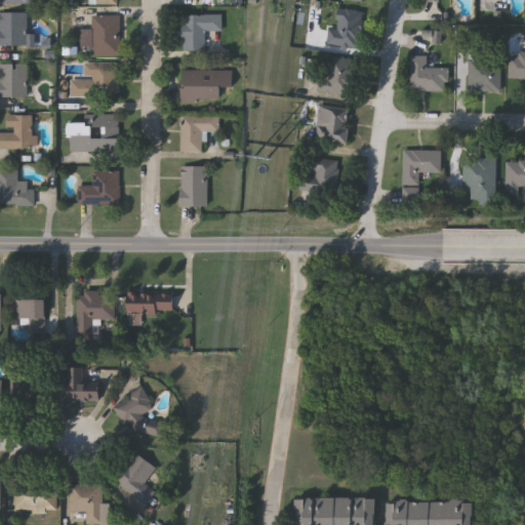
[(122,8),(122,0),(92,0),(93,8),(122,8)]
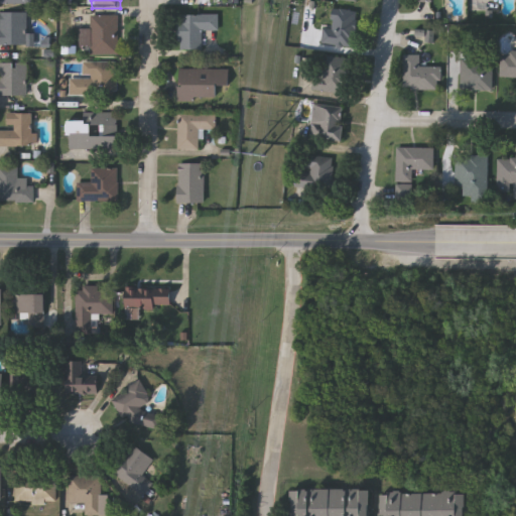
[(320,46),(321,29),(331,30),(332,10),(357,11),(356,48),(320,46)]
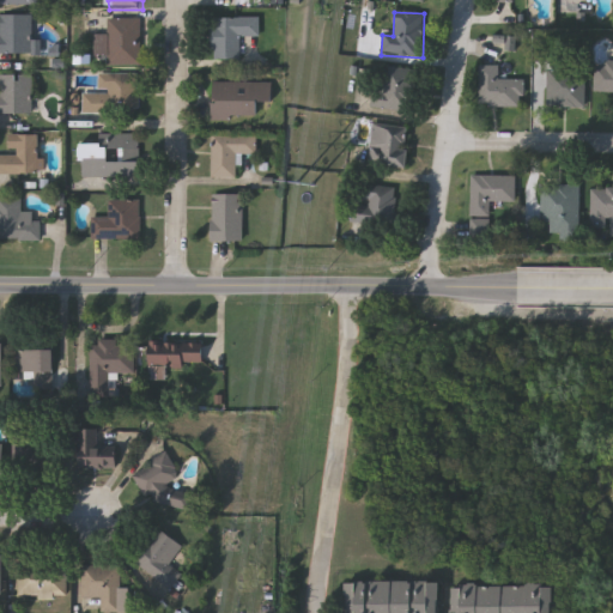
[(32,53),(0,53),(0,13),(32,13),(32,53)]
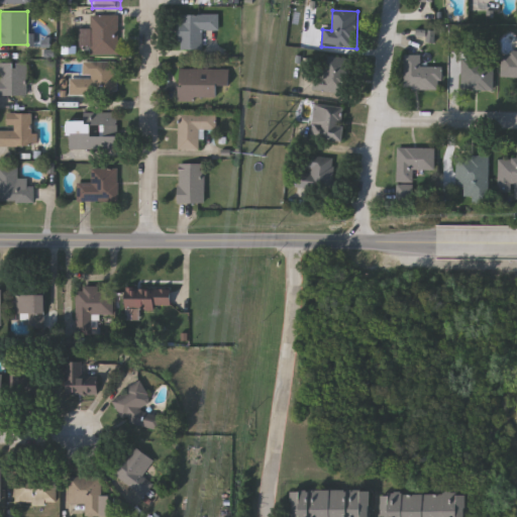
[(91,14),(120,14),(120,55),(91,55),(91,14)]
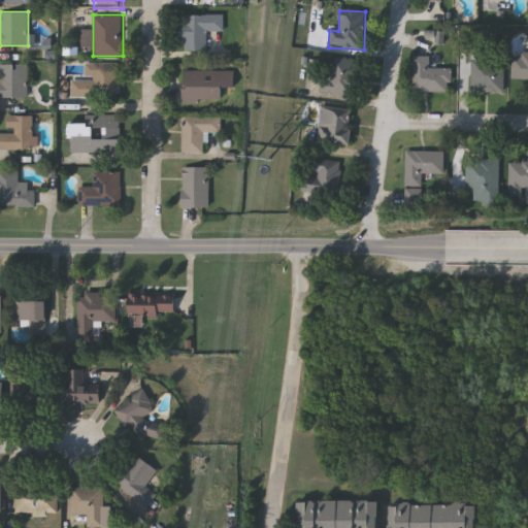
[(225,31),(208,31),(208,52),(185,52),(185,14),(225,14),(225,31)]
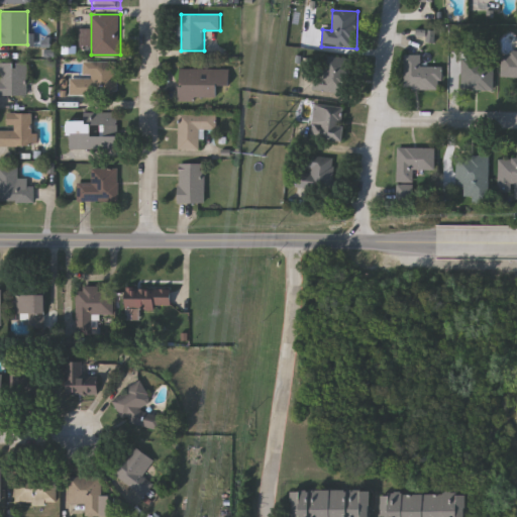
[(513,79),(501,79),(501,58),(509,58),(509,54),(513,54),(513,79)]
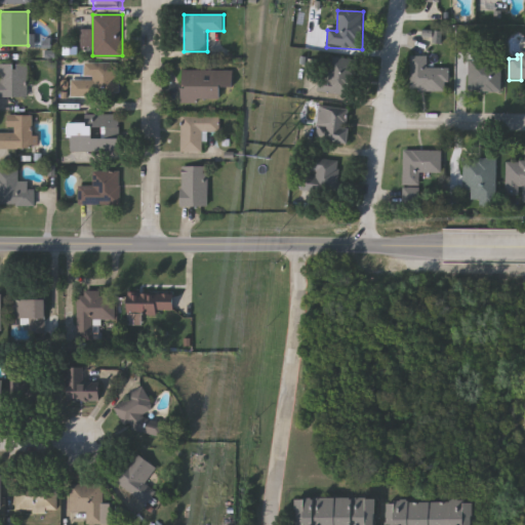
[(409,92),(409,56),(423,56),(423,69),(448,69),(448,92),(409,92)]
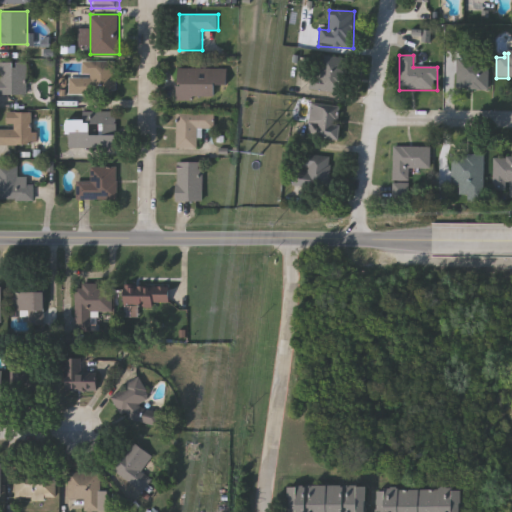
[(310,91),(315,56),(349,60),(345,96),(310,91)]
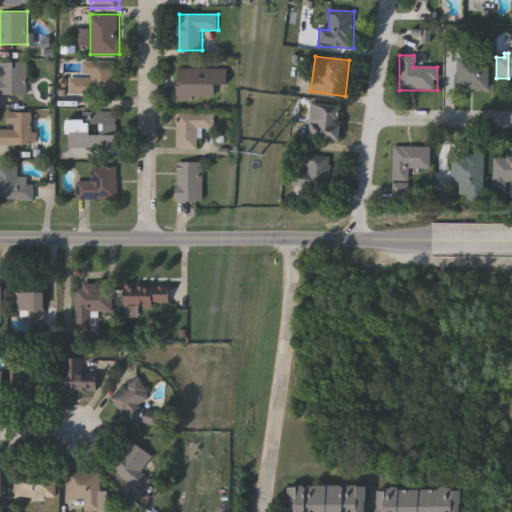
[(456,60),(488,60),(488,90),(456,90),(456,60)]
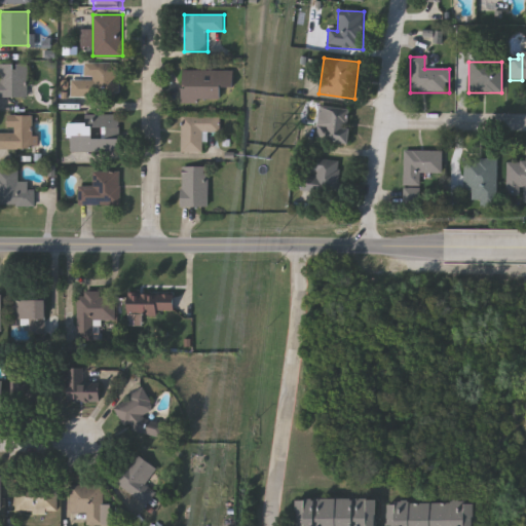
[(83,79),(83,63),(120,63),(120,98),(72,98),(72,79),(83,79)]
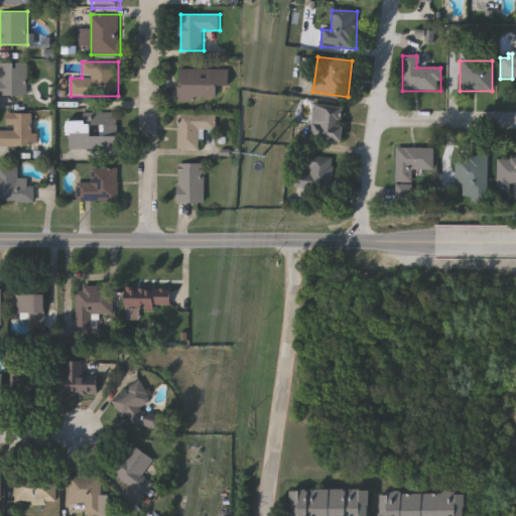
[(0,62),(27,62),(27,96),(0,96),(0,62)]
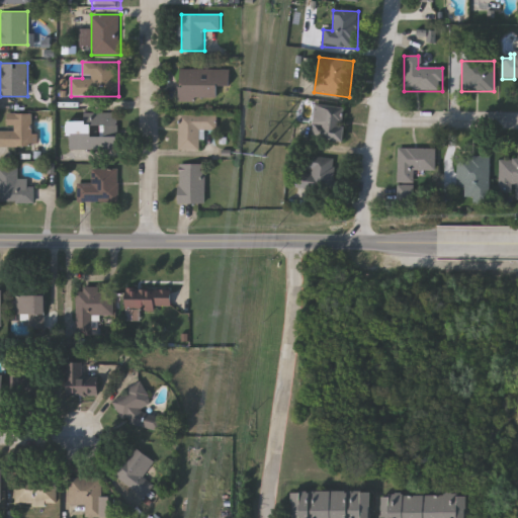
[(180,101),(180,70),(226,70),(226,101),(180,101)]
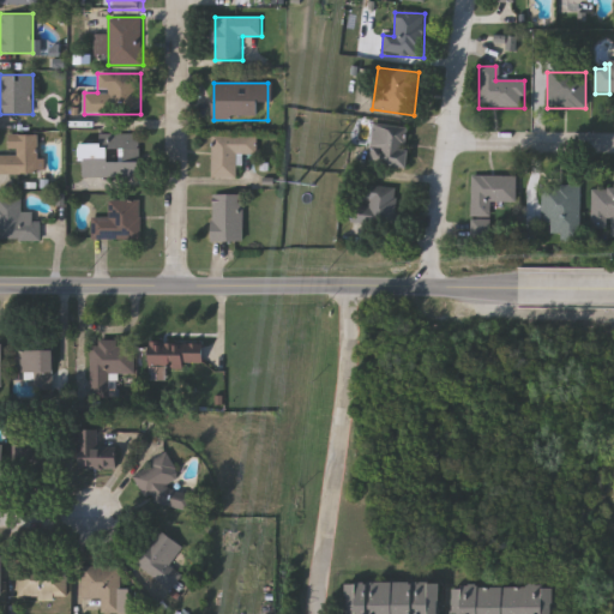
[(368,164),(373,126),(415,132),(409,170),(368,164)]
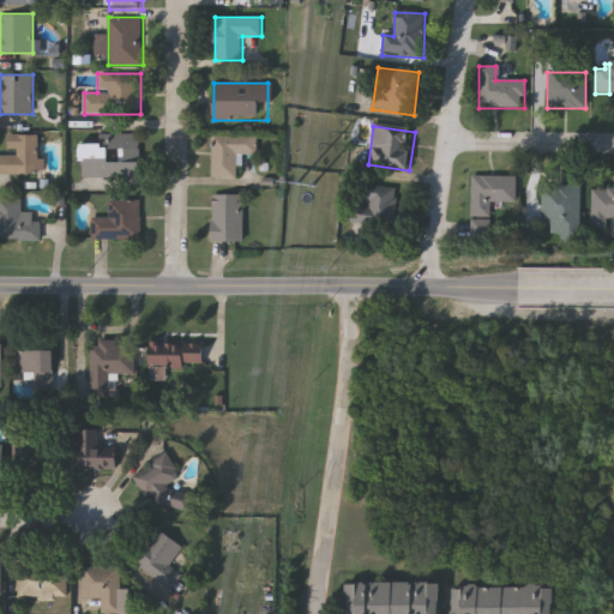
[(38,134),(38,158),(46,158),(46,173),(5,173),(5,156),(8,156),(8,134),(38,134)]
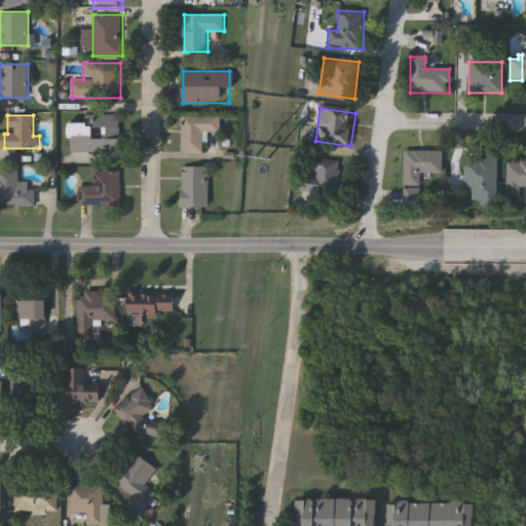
[(71,115),(121,115),(121,151),(71,151),(71,115)]
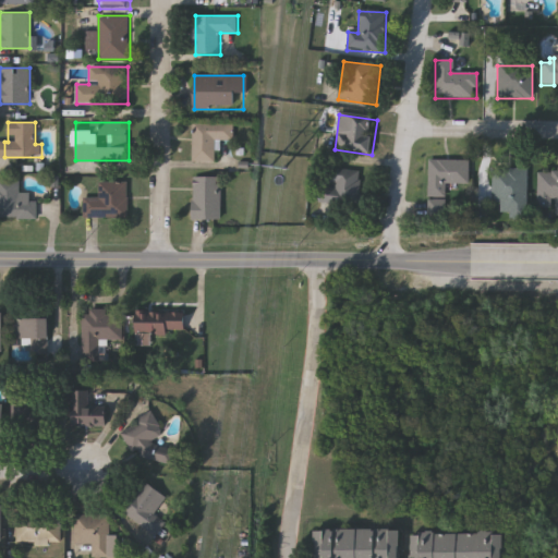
[(193,161),(193,122),(233,122),(233,140),(217,140),(217,161),(193,161)]
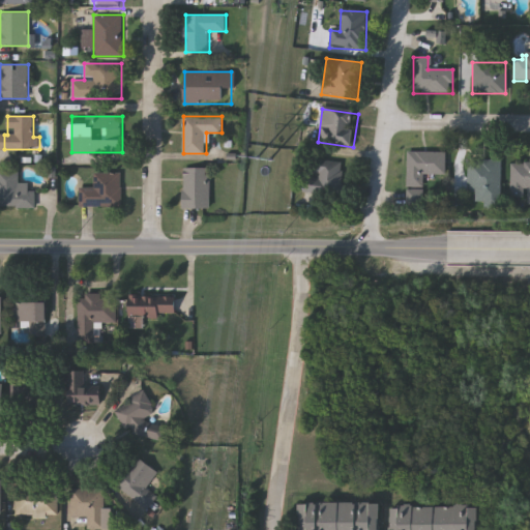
[(446,153),(446,175),(424,175),(424,188),(406,188),(406,153),(446,153)]
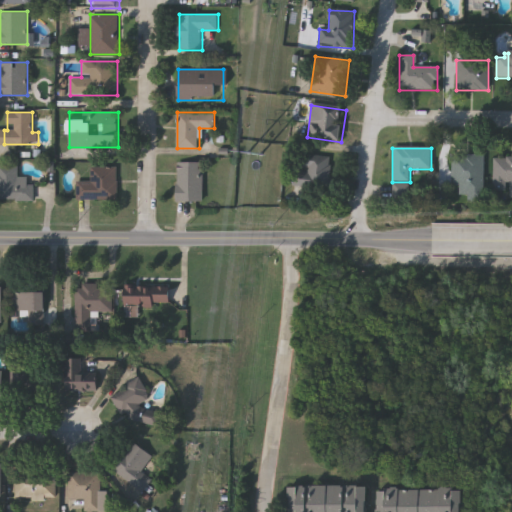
[(329,190),(295,188),(297,154),(331,156),(329,190)]
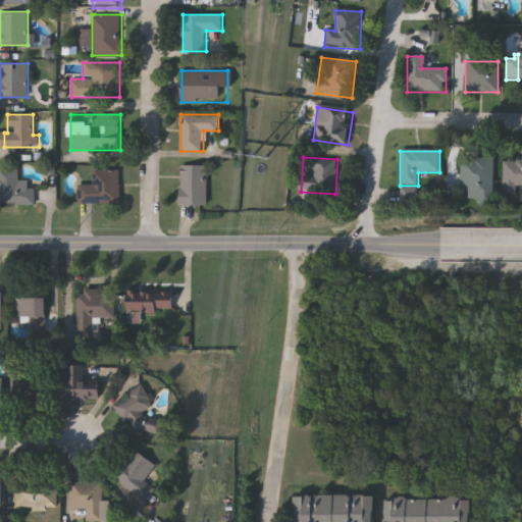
[(461,190),(461,159),(492,159),(492,204),(468,204),(468,190),(461,190)]
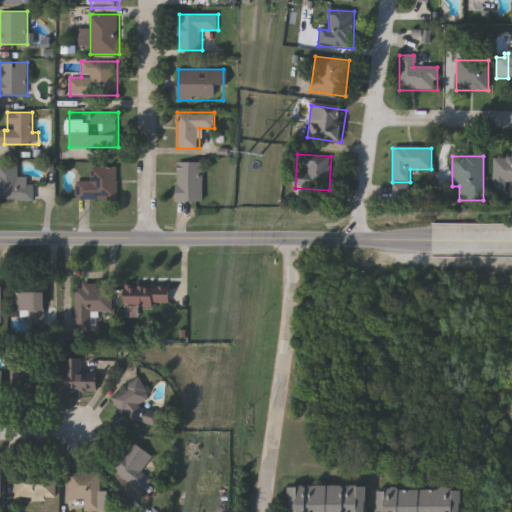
[(508,192),(493,192),(493,158),(508,158),(508,192)]
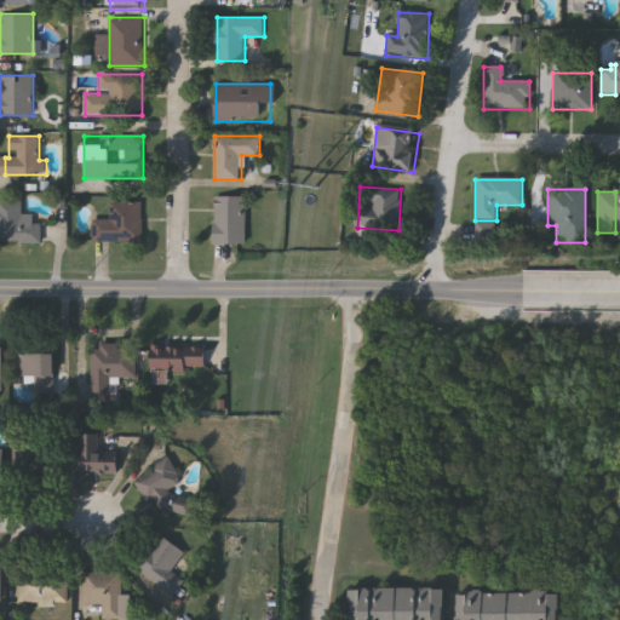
[(214,244),(214,195),(246,195),(246,244),(214,244)]
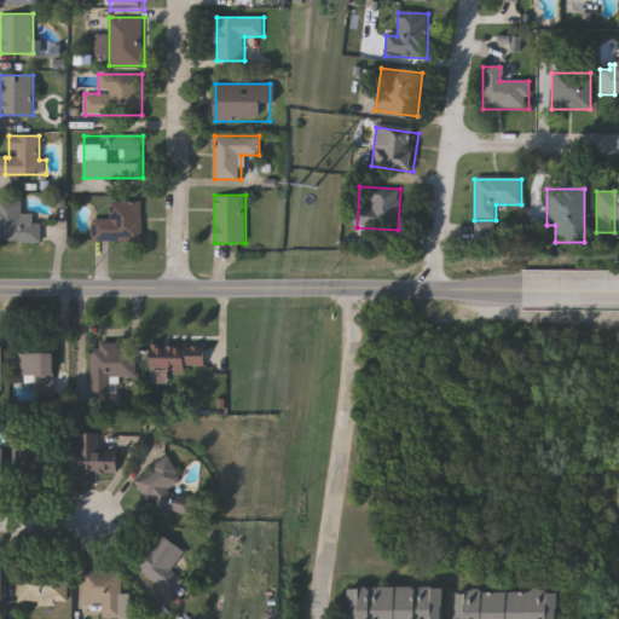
[(40,214),(40,242),(0,241),(0,200),(23,200),(23,214),(40,214)]
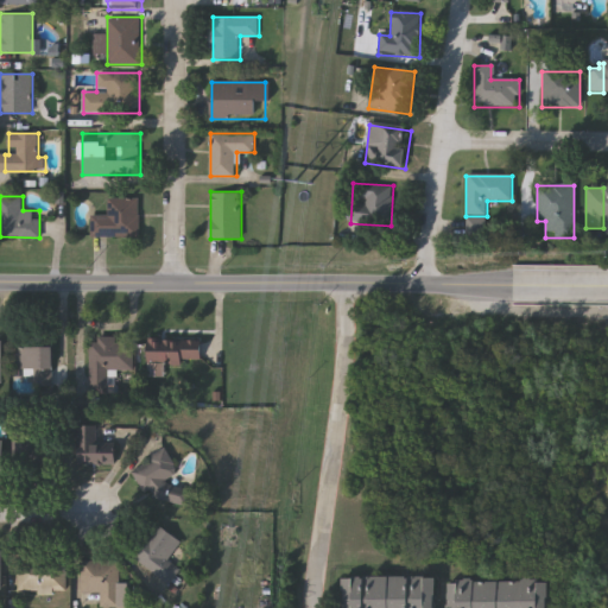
[(92,236),(92,215),(108,215),(108,198),(140,198),(140,236),(92,236)]
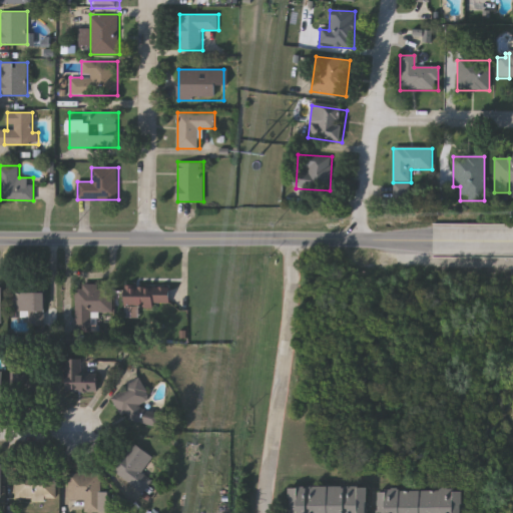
[(73,332),(73,285),(111,285),(111,312),(90,312),(90,332),(73,332)]
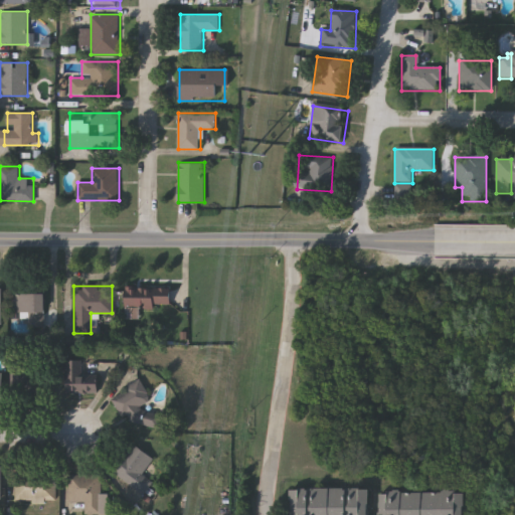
[(170,286),(170,306),(124,306),(124,286),(170,286)]
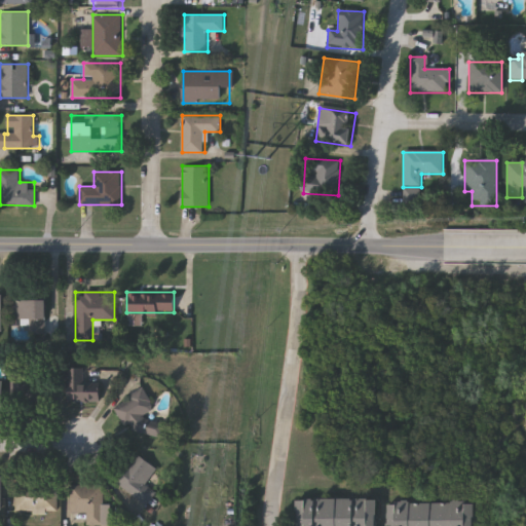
[(44,320),(9,320),(9,299),(44,299),(44,320)]
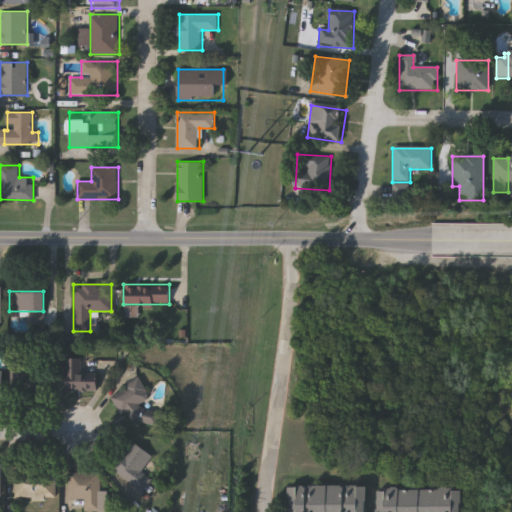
[(81,357),(81,379),(97,379),(97,390),(64,390),(64,357),(81,357)]
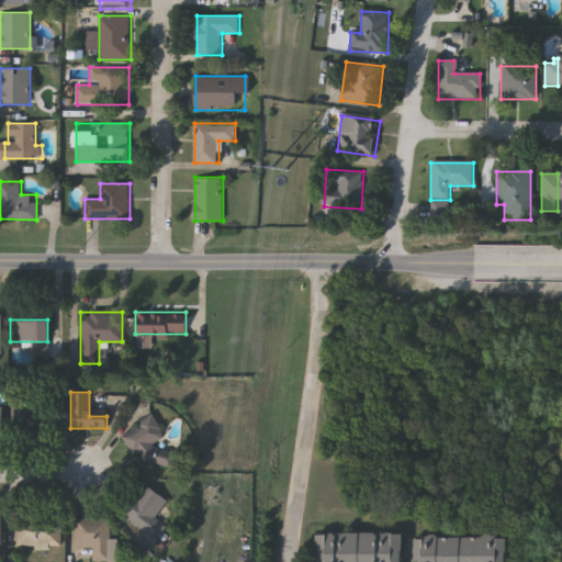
[(44,429),(44,395),(63,395),(63,429),(44,429)]
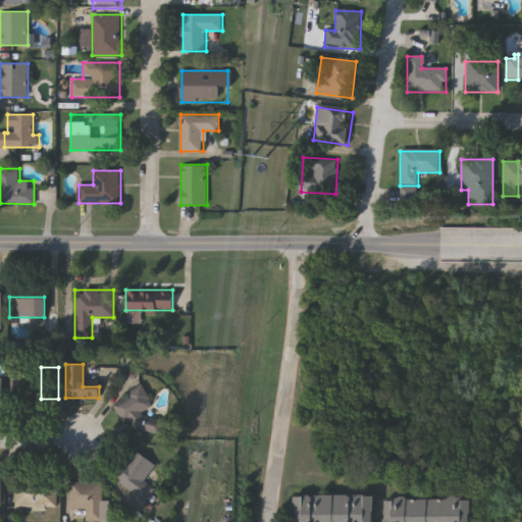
[(133,432),(114,401),(142,384),(153,404),(142,410),(148,423),(133,432)]
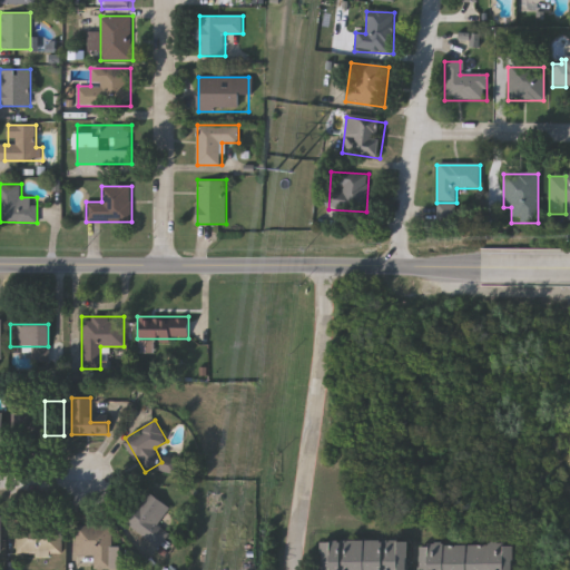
[(168,533),(158,547),(123,520),(146,489),(169,507),(156,523),(168,533)]
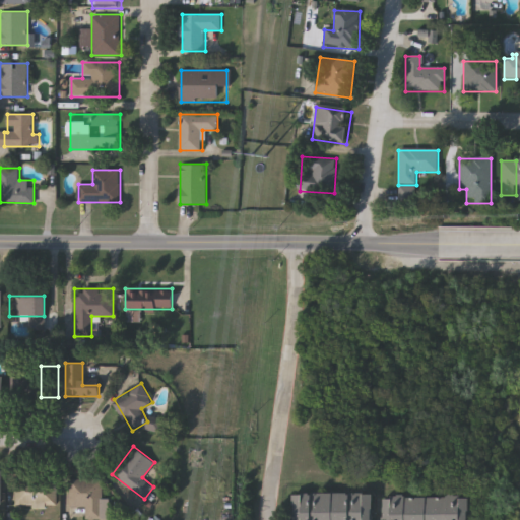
[(13,506),(13,477),(57,477),(57,506),(13,506)]
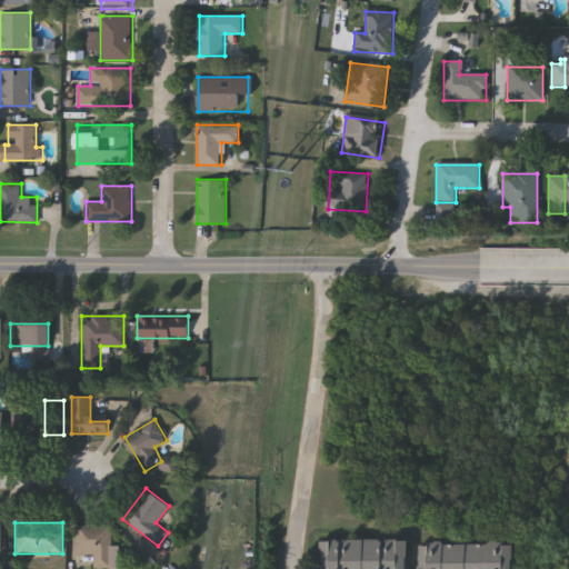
[(110,546),(116,546),(116,568),(92,568),(92,553),(73,553),(75,523),(111,523),(110,546)]
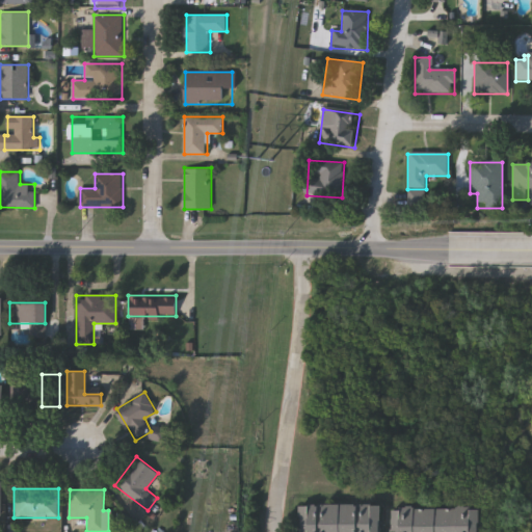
[(381,531),(299,531),(299,505),(382,506),(381,531)]
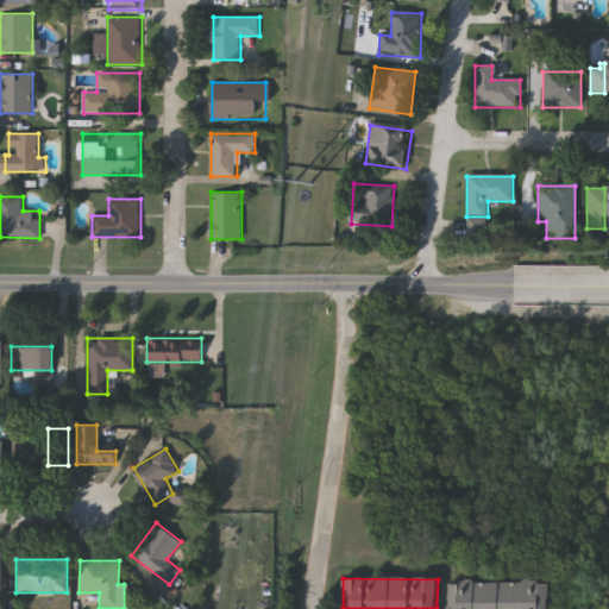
[(548,608),(449,608),(449,582),(548,582),(548,608)]
